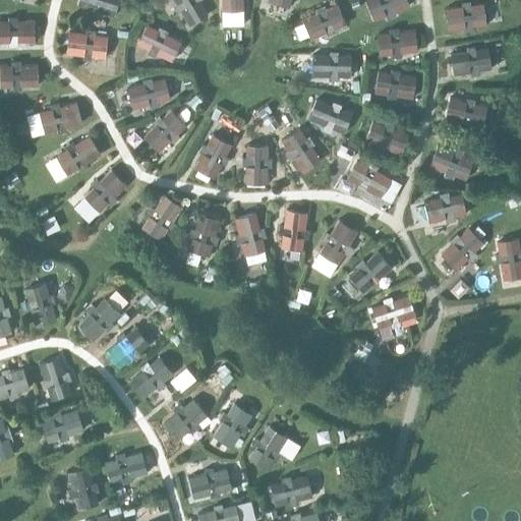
[(78,0),(77,6),(90,10),(89,13),(97,16),(98,12),(114,17),(119,0),(78,0)]
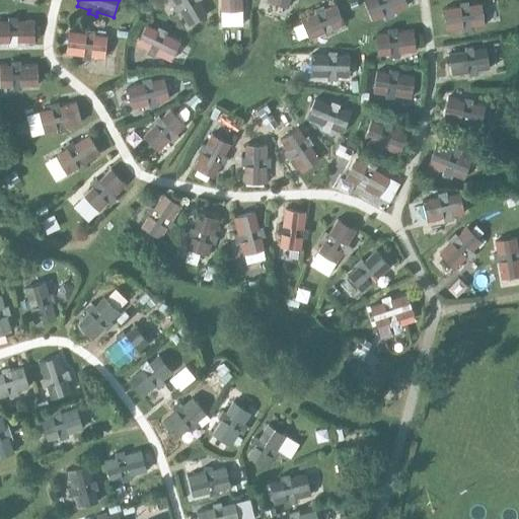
[(172,0),(176,5),(172,7),(177,14),(180,12),(189,26),(207,16),(199,2),(201,0),(172,0)]
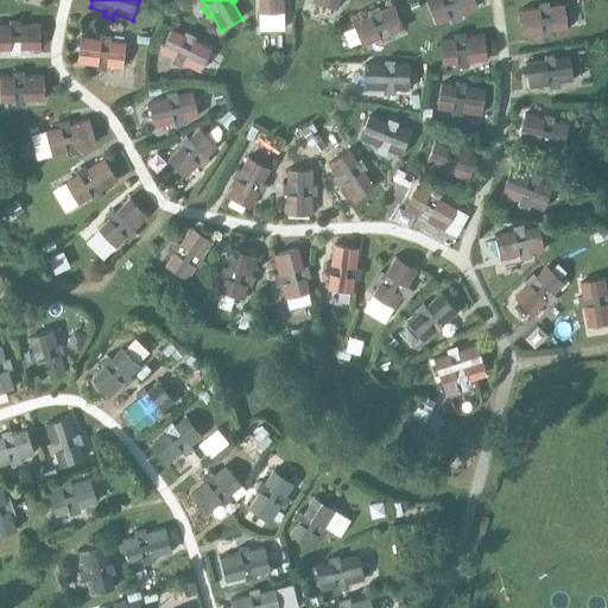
[(259,0),(259,14),(284,13),(283,0),(259,0)]
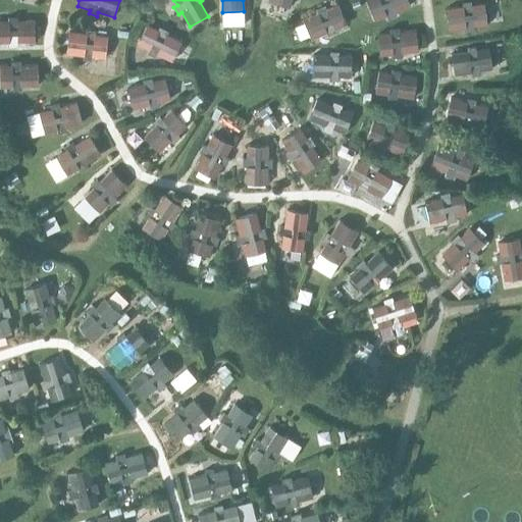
[(269,0),(269,2),(290,8),(292,0),(269,0)]
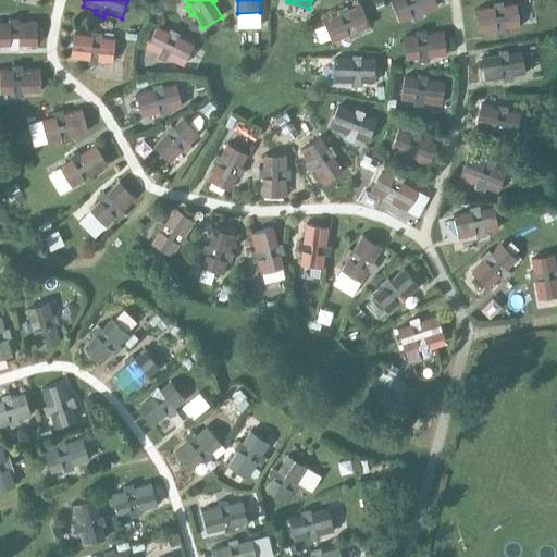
[(396,0),(392,2),(400,23),(412,17),(415,22),(423,19),(421,14),(437,8),(434,0),(396,0)]
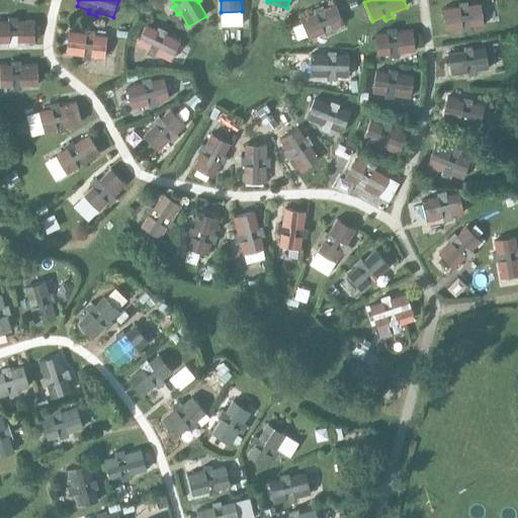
[(445,30),(461,28),(462,32),(471,31),(470,27),(484,25),(481,4),(467,6),(467,2),(458,3),(459,7),(442,9),(445,30)]
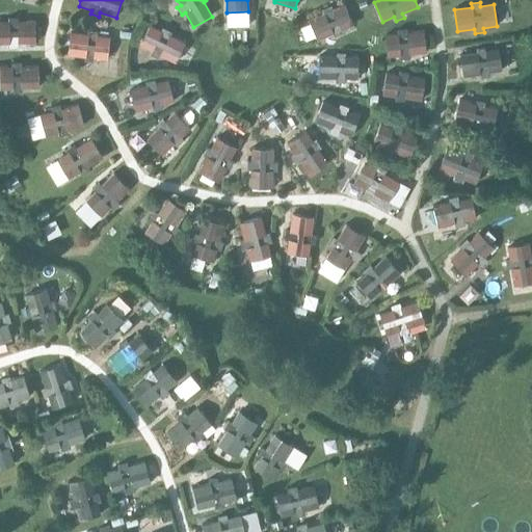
[(309,21),(317,42),(333,34),(335,38),(343,34),(342,31),(353,26),(345,6),(333,11),(331,7),(323,11),(324,15),(309,21)]
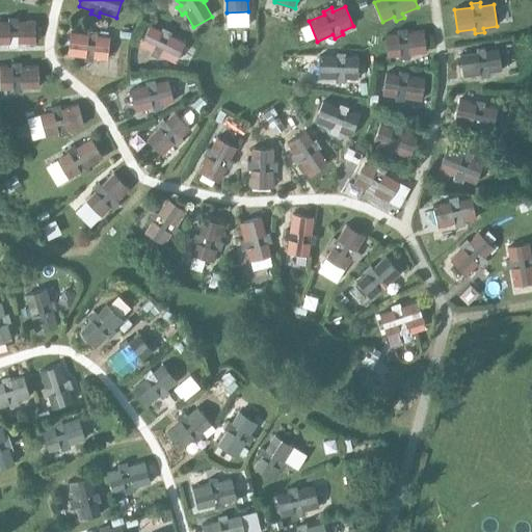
[(0,44),(9,45),(9,49),(19,48),(19,44),(35,44),(35,22),(18,23),(18,19),(8,19),(8,23),(0,23),(0,44)]
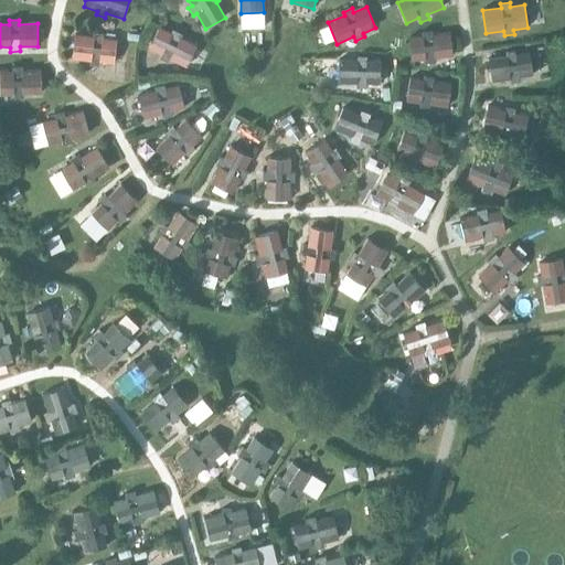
[(241,42),(257,41),(256,27),(241,28),(241,42)]
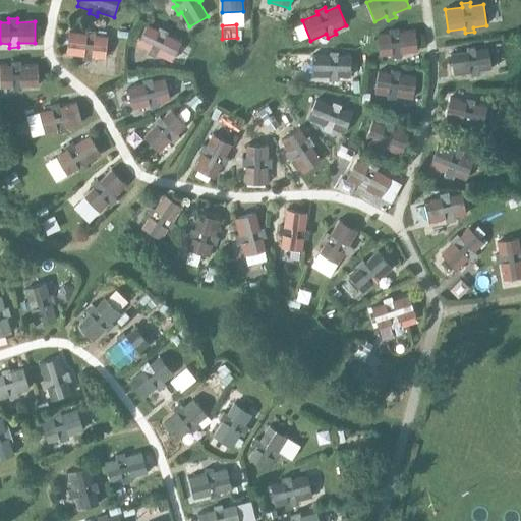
[(137,45),(149,51),(148,54),(155,58),(157,55),(172,62),(181,43),(166,36),(168,33),(160,29),(158,32),(147,25),(137,45)]
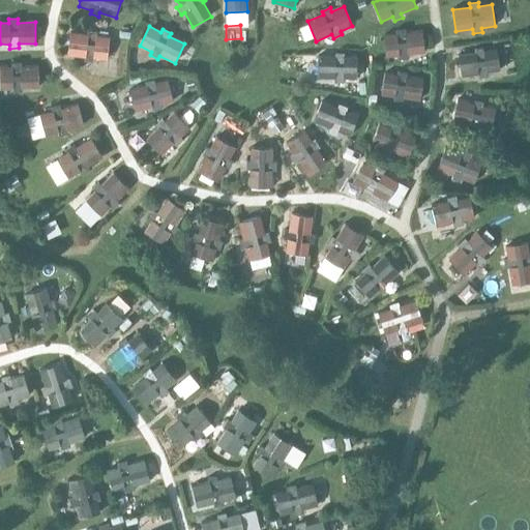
[(386,57),(399,56),(399,60),(408,59),(408,55),(424,53),(422,31),(405,33),(405,29),(395,30),(396,34),(383,36),(386,57)]
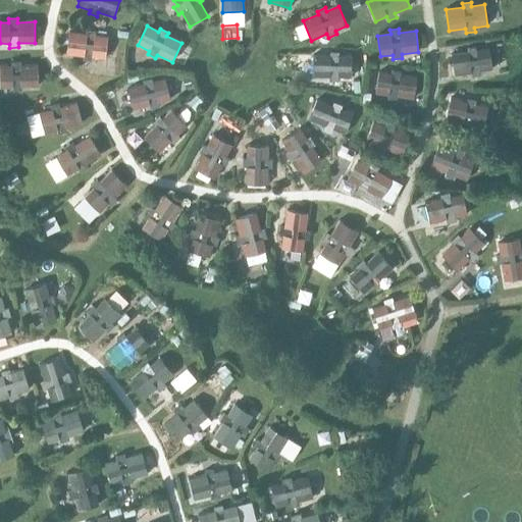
[(66,54),(80,56),(79,60),(88,61),(89,57),(105,59),(107,38),(91,36),(91,32),(83,31),(82,35),(69,34),(66,54)]
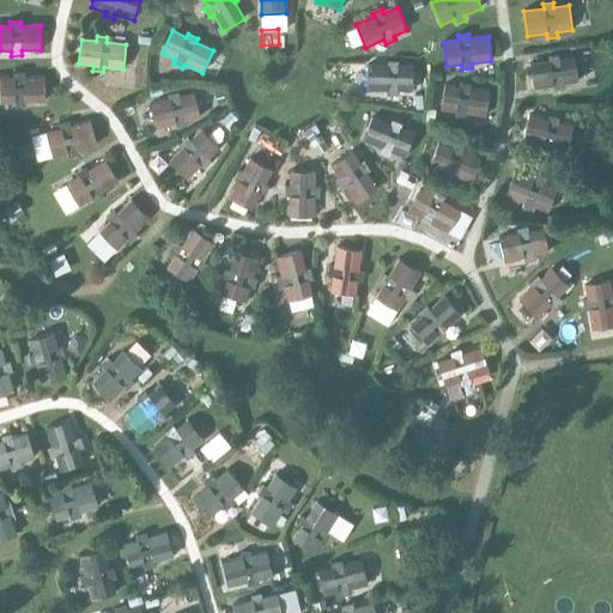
[(534,90),(553,86),(553,91),(564,90),(564,85),(578,83),(575,58),(559,60),(559,55),(548,58),(550,61),(529,65),(534,90)]
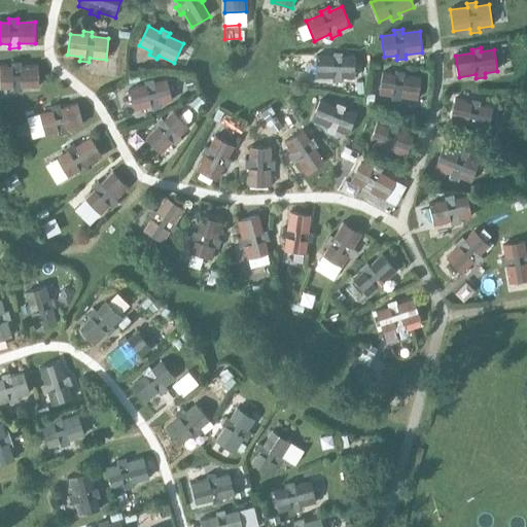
[(315,78),(332,78),(332,82),(342,82),(342,79),(354,79),(355,58),(342,58),(342,54),(332,54),(332,57),(316,57),(315,78)]
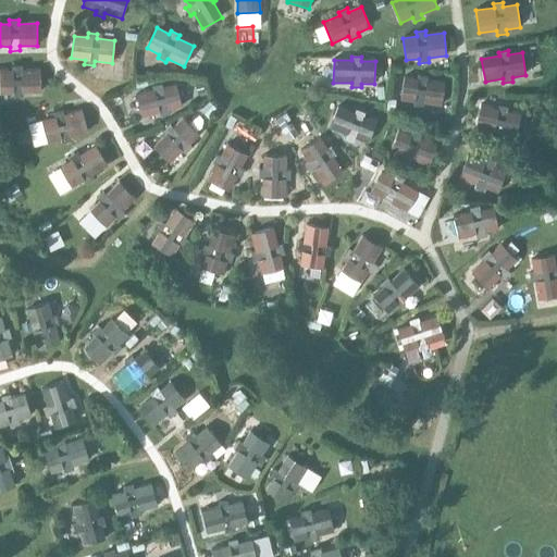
[(0,94),(13,94),(13,98),(23,98),(23,94),(40,93),(40,70),(22,71),(22,66),(12,66),(12,71),(0,71),(0,94)]
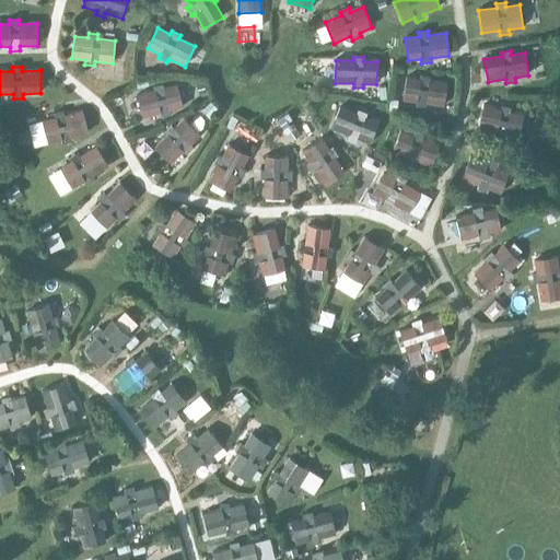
[(403,101),(417,103),(416,107),(426,108),(427,104),(444,106),(447,84),(429,81),(430,77),(420,76),(420,80),(406,78),(403,101)]
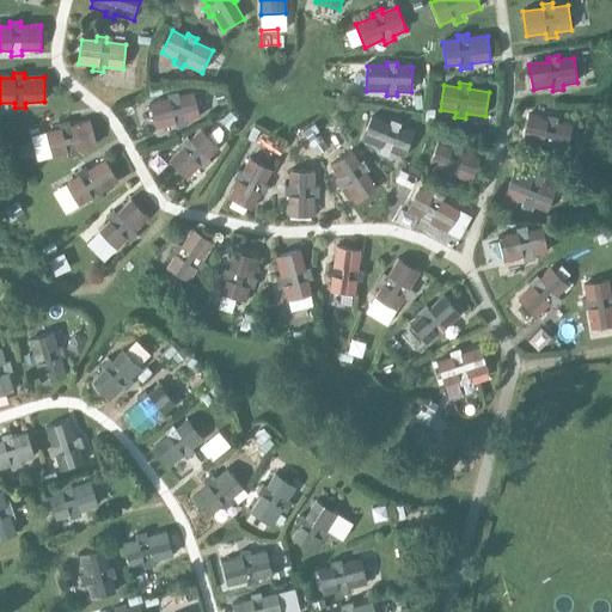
[(202,92),(204,106),(222,104),(220,89),(202,92)]
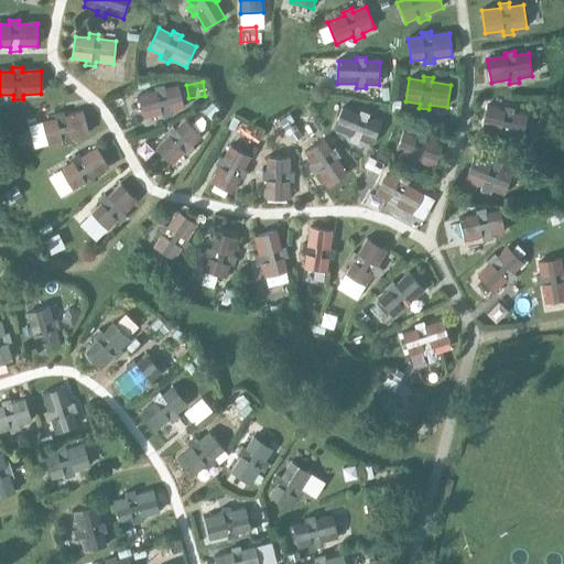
[(138,97),(144,119),(162,115),(163,119),(172,116),(171,112),(184,108),(179,86),(165,89),(164,86),(154,88),(155,93),(138,97)]
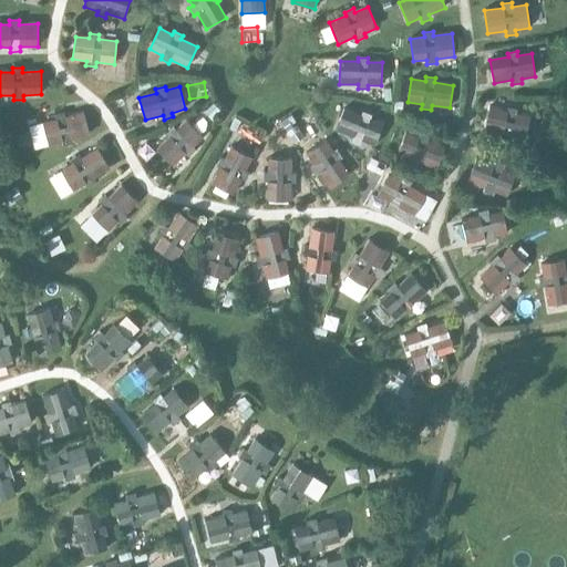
[(484,130),(502,134),(501,138),(511,141),(512,136),(525,140),(529,116),(516,113),(517,110),(508,107),(507,112),(490,107),(484,130)]
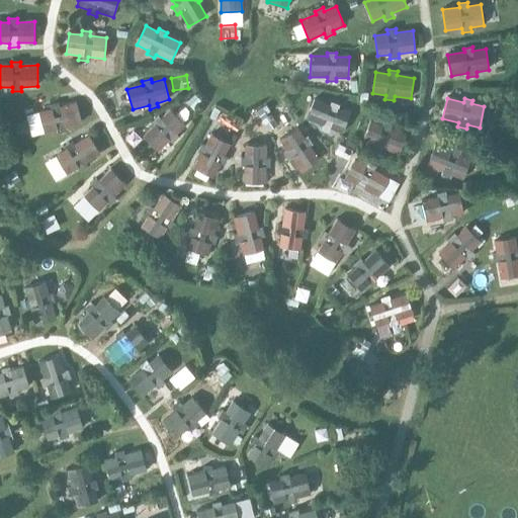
[(406,108),(416,117),(424,107),(413,99),(406,108)]
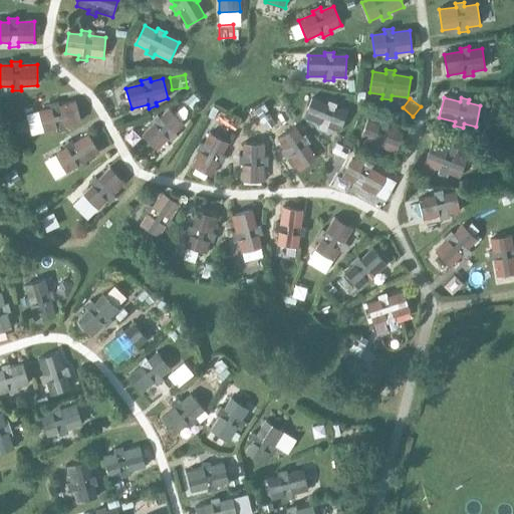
[(316,123),(314,126),(323,130),(324,126),(339,133),(347,112),(331,106),(333,103),(325,99),(323,103),(312,99),(304,118),(316,123)]
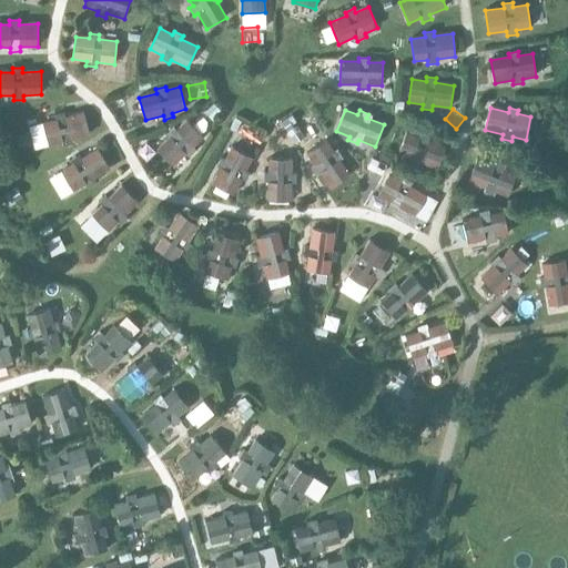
[(49,146),(62,142),(63,146),(73,144),(72,140),(89,135),(83,113),(66,118),(64,113),(56,117),(57,120),(43,124),(49,146)]
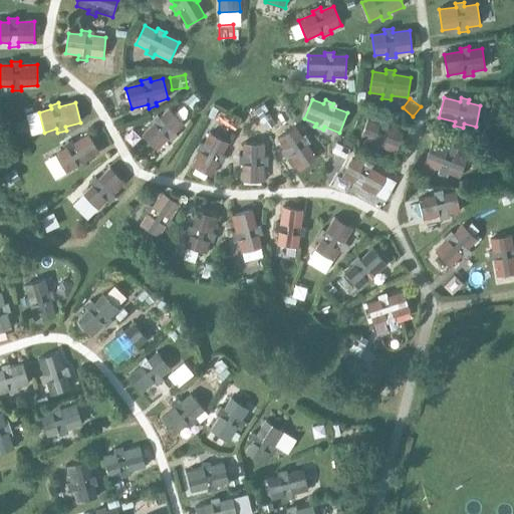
[(226,130),(233,114),(209,103),(203,118),(226,130)]
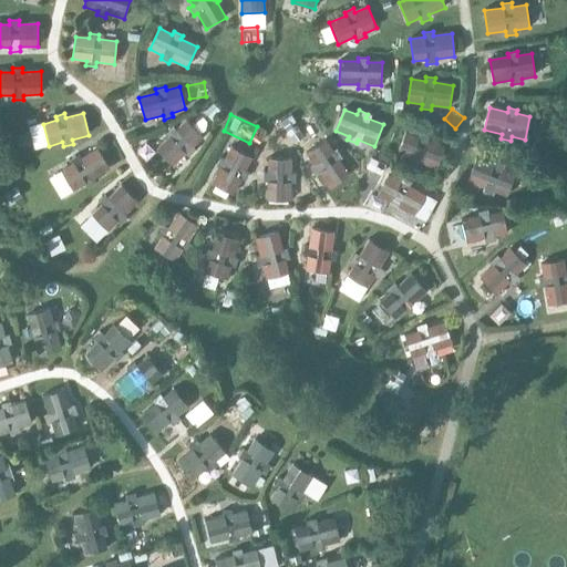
[(156,150),(173,166),(186,154),(188,157),(196,150),(193,147),(203,137),(186,121),(176,131),(173,127),(166,134),(169,137),(156,150)]
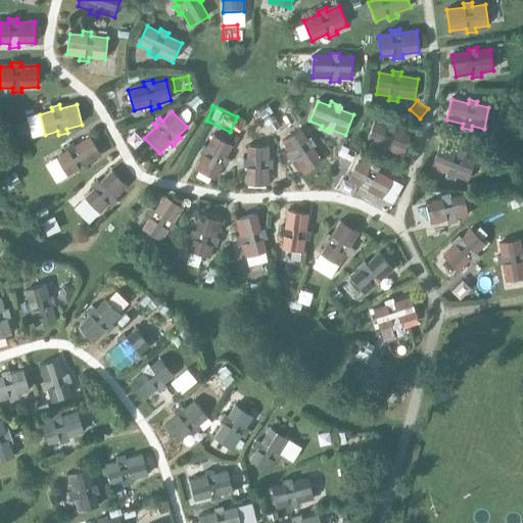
[(367,142),(378,147),(377,150),(385,153),(387,150),(402,156),(410,136),(394,130),(395,127),(387,123),(386,127),(374,123),(367,142)]
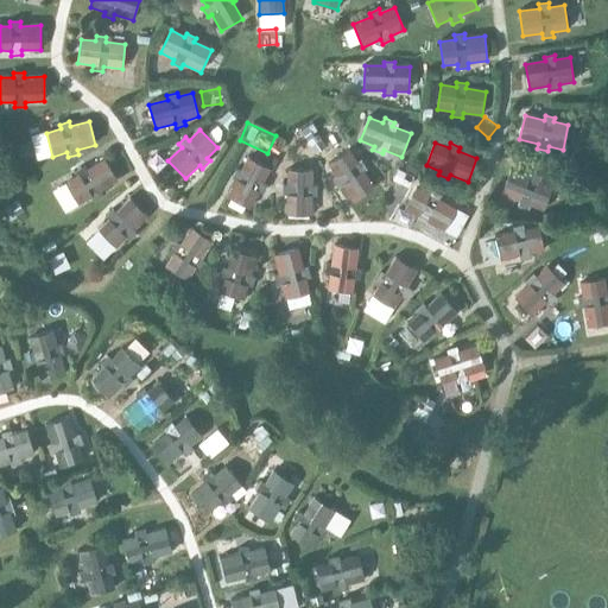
[(336,177),(333,179),(339,188),(342,185),(353,202),(374,188),(363,172),(367,170),(361,160),(358,163),(349,151),(329,164),(336,177)]
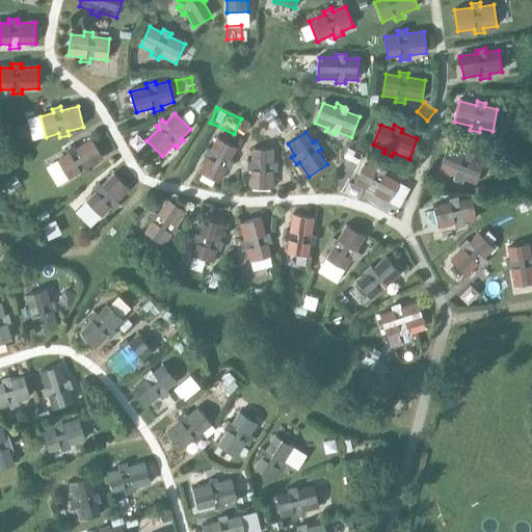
[(211,150),(208,148),(203,156),(207,158),(198,173),(218,183),(225,167),(230,169),(234,161),(230,159),(236,148),(217,138),(211,150)]
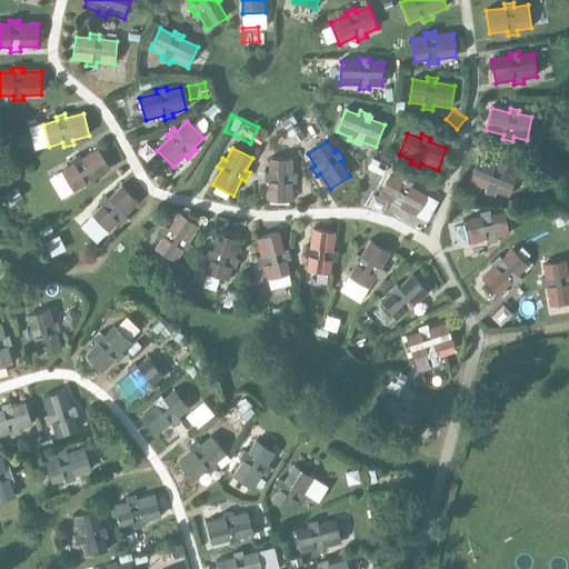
[(62,172),(73,191),(86,185),(88,188),(97,183),(95,179),(110,170),(98,150),(82,160),(80,156),(71,161),(73,165),(62,172)]
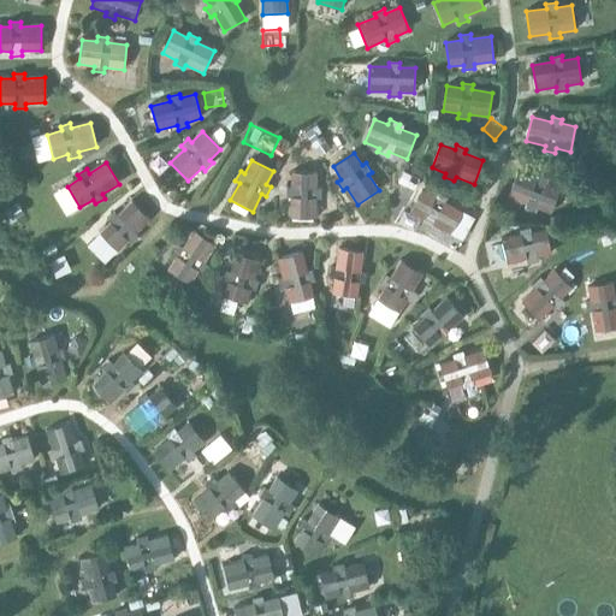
[(291,188),(286,188),(286,199),(291,199),(290,218),(315,219),(315,199),(320,199),(321,189),(317,188),(317,173),(291,172),(291,188)]
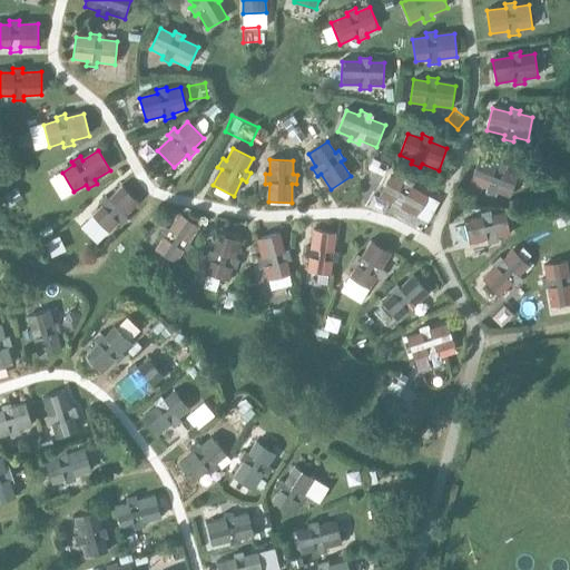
[(487,188),(485,193),(494,196),(497,193),(509,197),(518,176),(504,170),(507,167),(497,163),(495,167),(479,160),(470,182),(487,188)]
